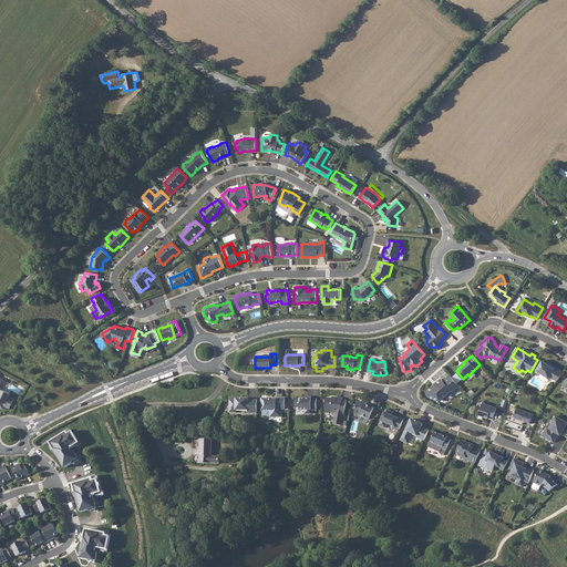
[(550,377),(557,381),(563,372),(552,364),(550,366),(547,363),(543,360),(536,370),(549,378),(550,377)]
